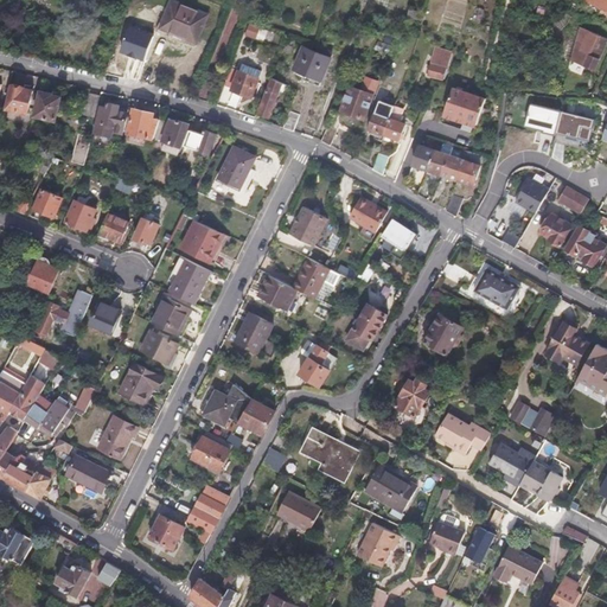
[(172,0),(163,27),(197,42),(208,13),(174,0),(172,0)]
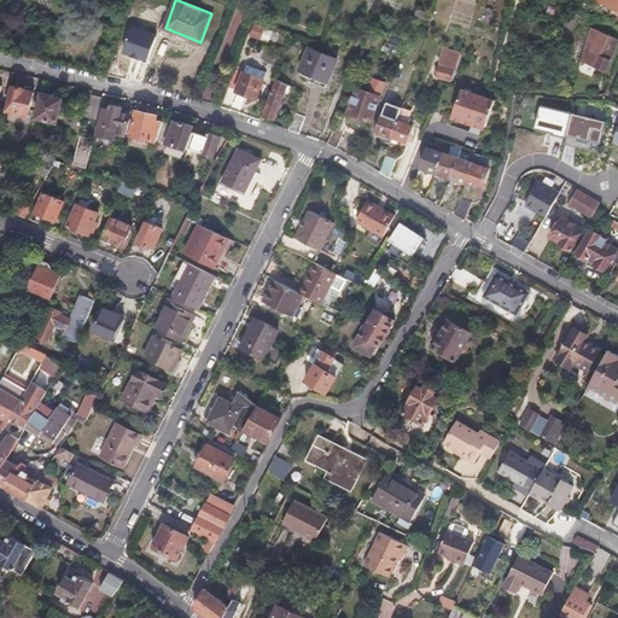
[(617,0),(595,0),(596,1),(617,10),(617,0)]
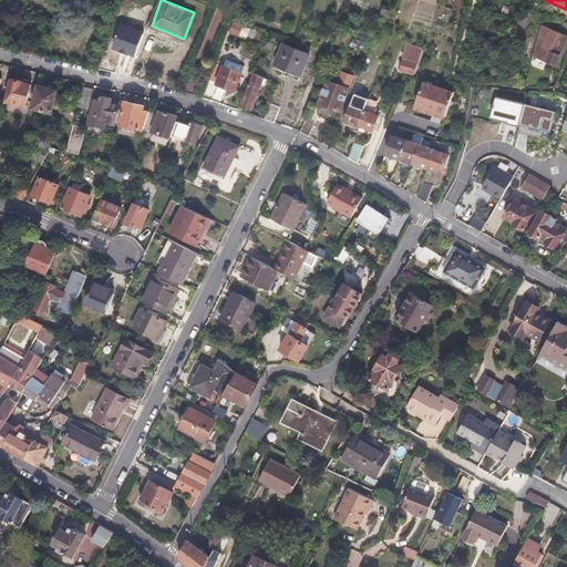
[(381,17),(397,20),(399,12),(382,8),(381,17)]
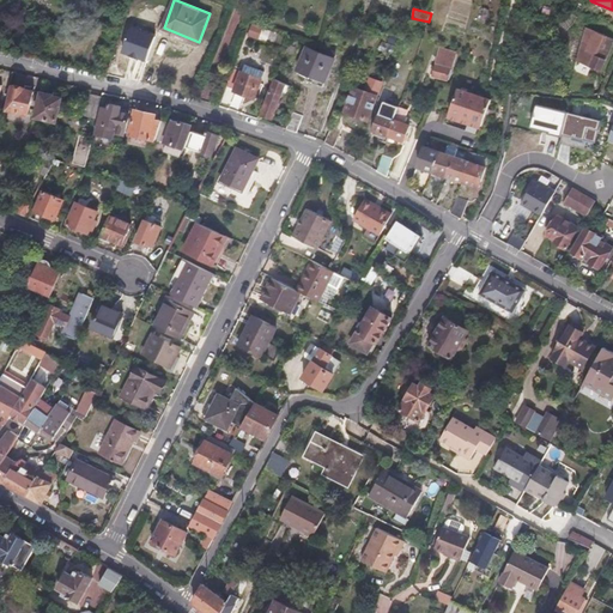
[(131,26),(121,53),(145,61),(153,35),(131,26)]
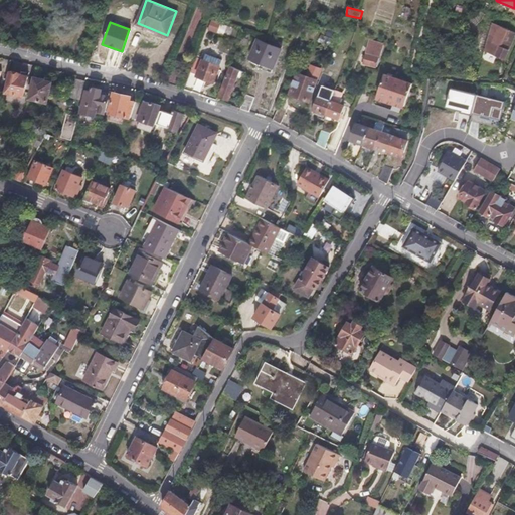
[(487,40),(484,50),(504,58),(514,34),(514,31),(499,25),(492,42),(487,40)]
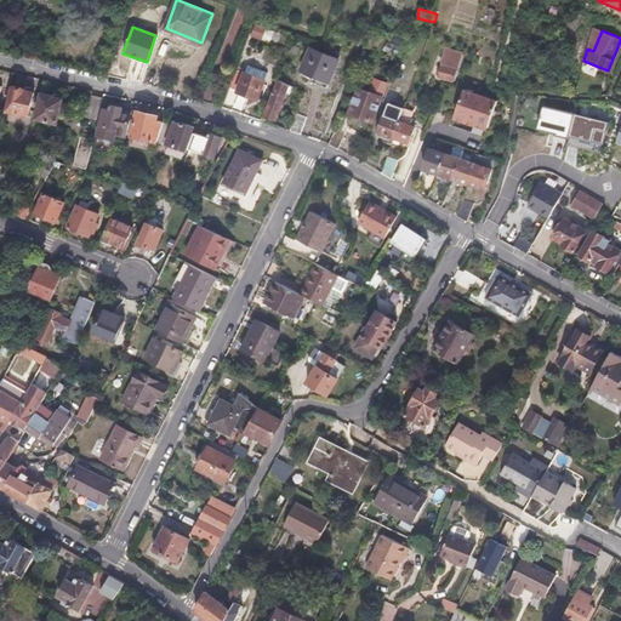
[(330,56),(311,49),(302,70),(313,75),(311,81),(328,89),(340,60),(337,60),(340,53),(331,51),(330,56)]
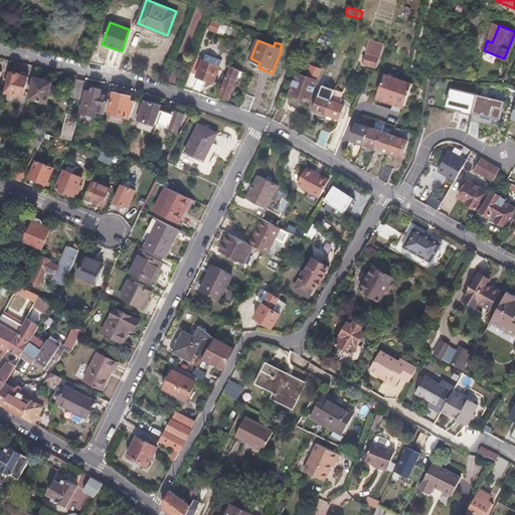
[(365,54),(363,64),(376,68),(379,58),(365,54)]
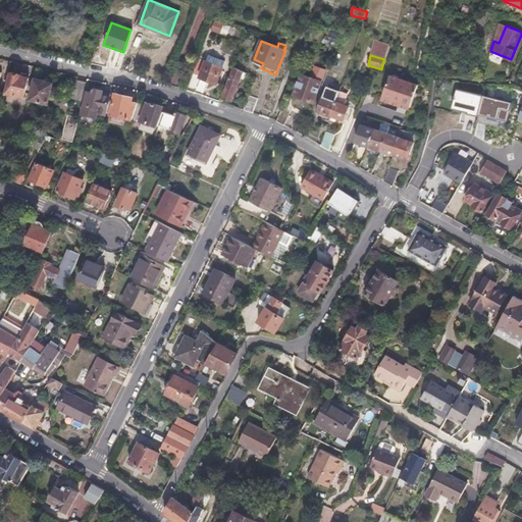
[(200,76),(217,83),(222,67),(206,61),(200,76)]
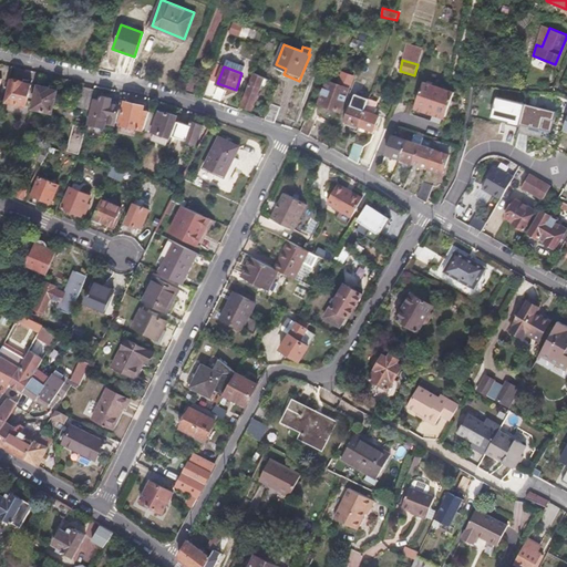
[(254,73),(249,85),(250,85),(243,105),(253,110),(260,90),(266,79),(254,73)]
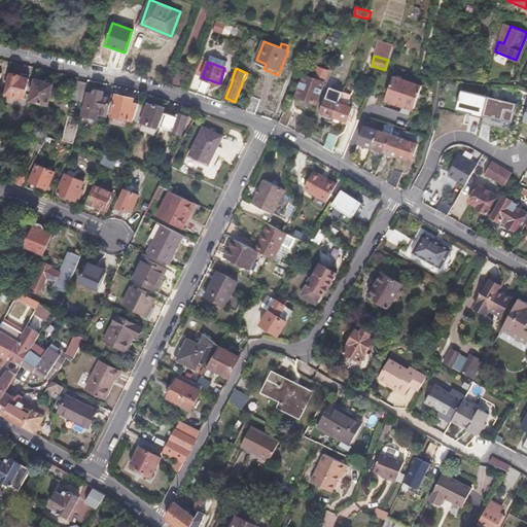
[(387,97),(415,105),(422,83),(394,74),(387,97)]
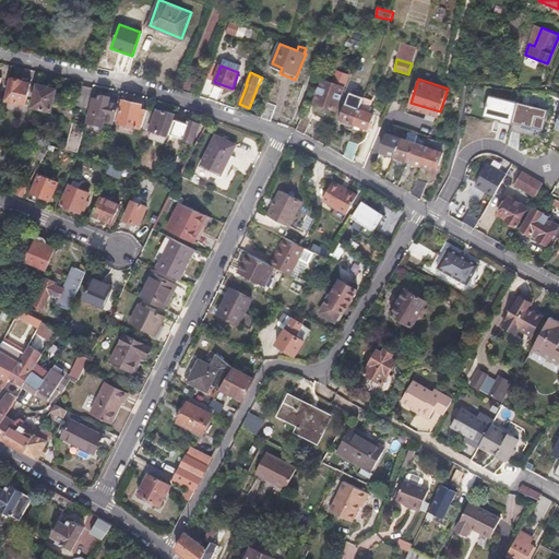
[(11,80),(7,100),(26,105),(31,84),(11,80)]
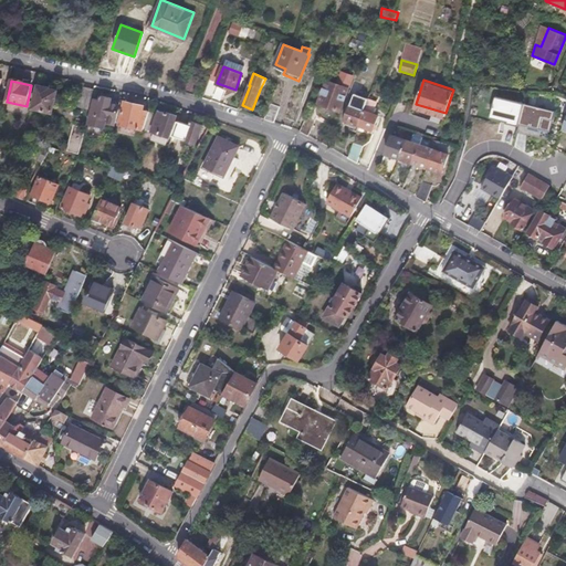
[(320,104),(339,111),(348,87),(328,81),(320,104)]
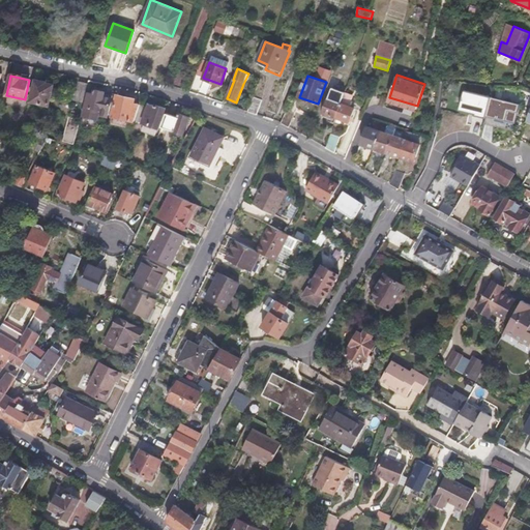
[(36,79),(31,101),(49,106),(54,84),(36,79)]
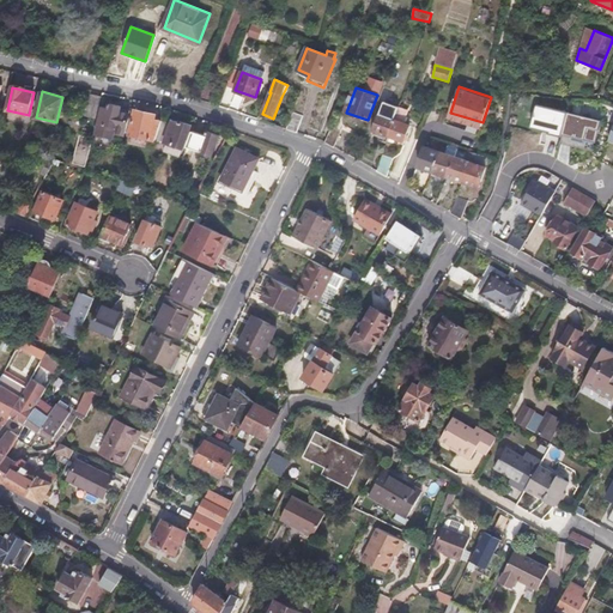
[(85,115),(97,119),(102,96),(90,93),(85,115)]
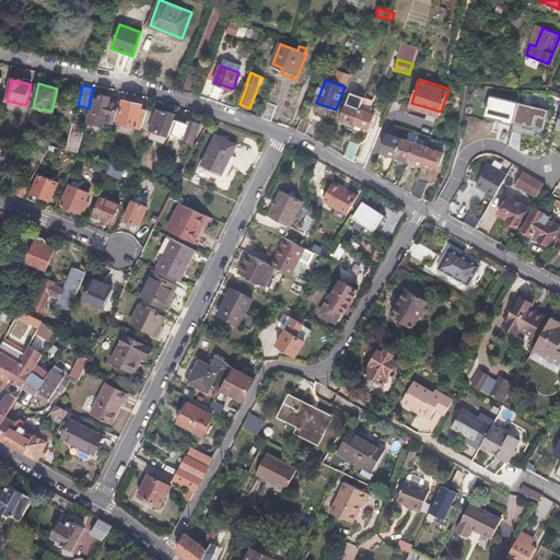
[(363,102),(364,96),(352,92),(350,95),(347,104),(353,106),(357,98),(363,102)]
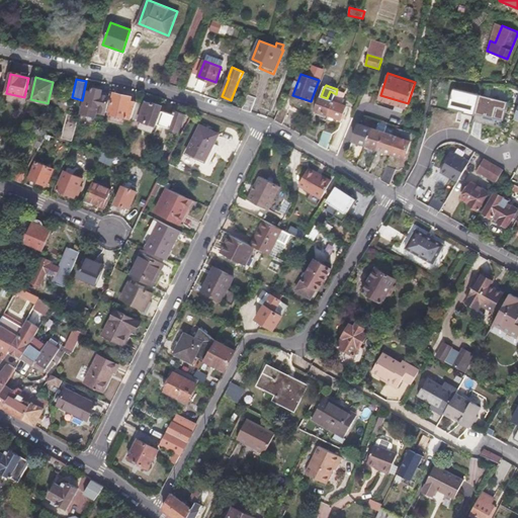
[(98,107),(104,108),(108,93),(102,91),(102,89),(94,87),(93,90),(92,92),(87,91),(82,111),(95,115),(97,110),(98,107)]
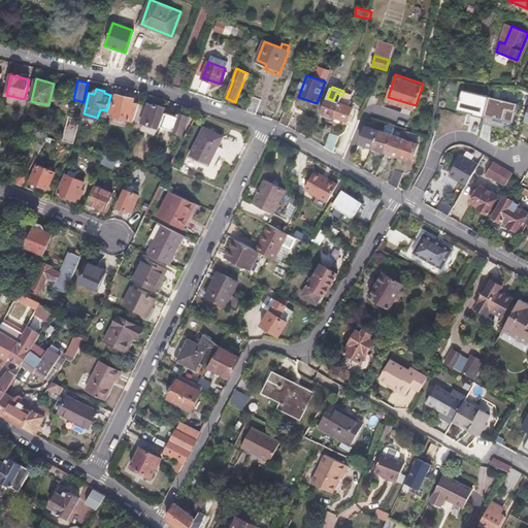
[(340,103),(335,118),(348,122),(353,107),(347,105),(351,93),(343,91),(342,96),(340,103)]
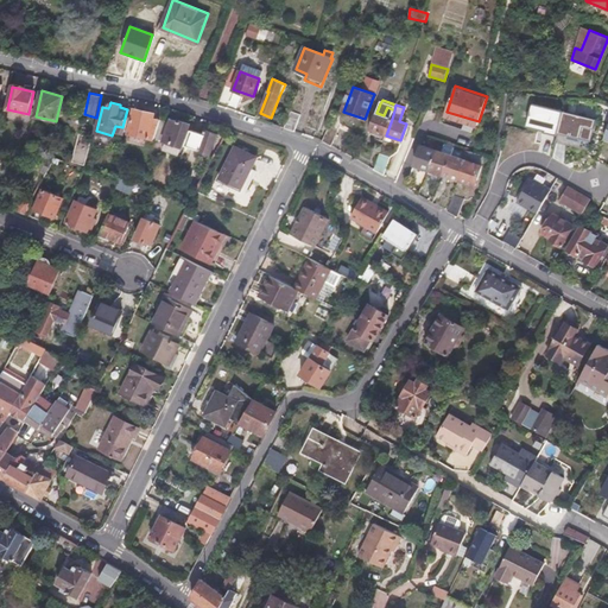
[(562,112),(531,105),(525,126),(556,135),(557,132),(562,112)]
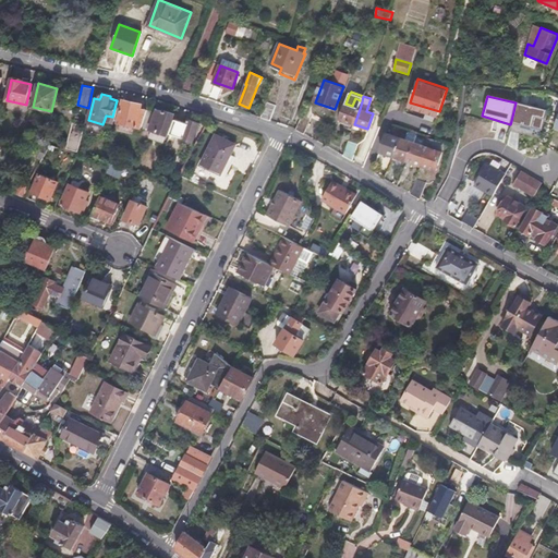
[(352,106),(360,109),(362,101),(355,98),(352,106)]
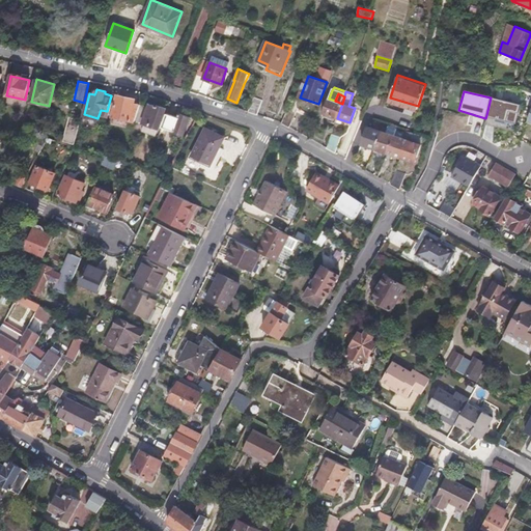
[(112,116),(135,121),(140,104),(134,103),(135,99),(117,94),(112,116)]
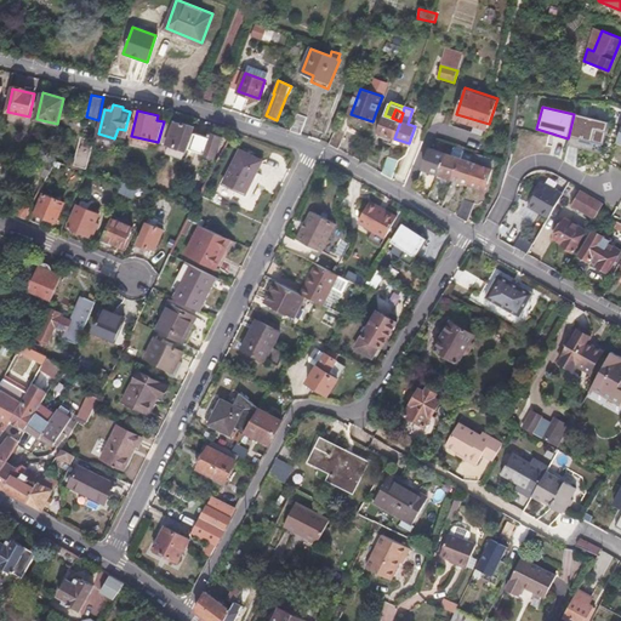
[(290,130),(301,134),(307,118),(297,113),(290,130)]
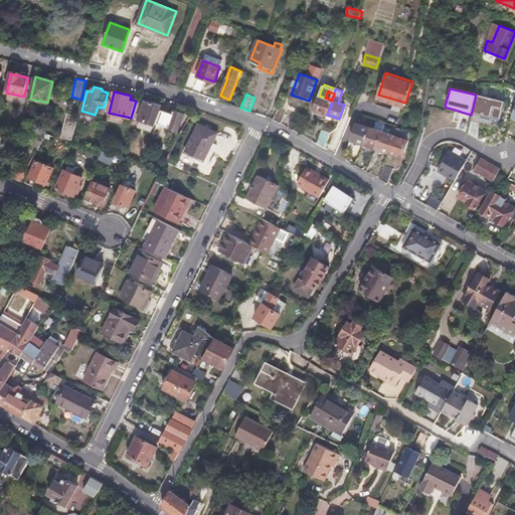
[(488,98),(476,95),(472,112),(479,114),(479,116),(490,119),(490,116),(499,119),(504,100),(488,96),(488,98)]
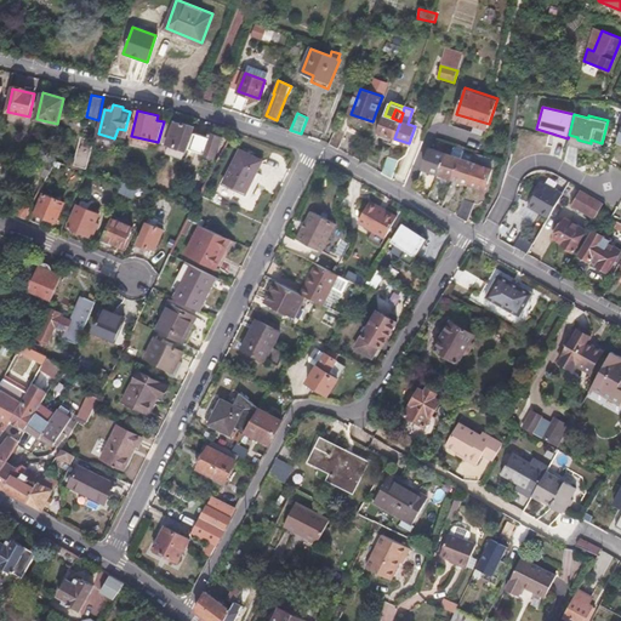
[(379,132),(394,138),(400,121),(392,118),(385,115),(379,132)]
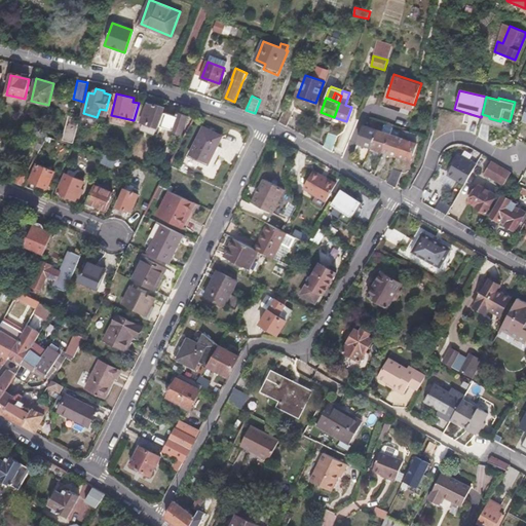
[(139,103),(134,120),(156,127),(163,107),(154,104),(154,106),(146,103),(146,105),(139,103)]
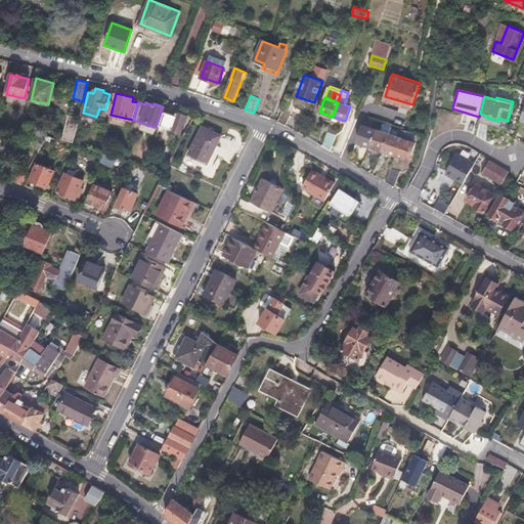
[(278,121),(286,125),(291,113),(284,110),(278,121)]
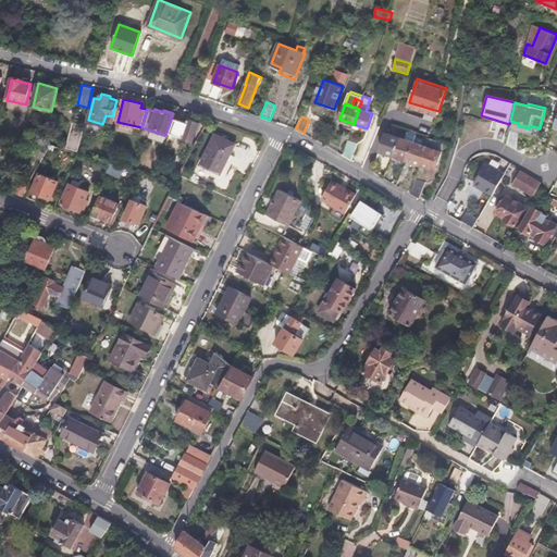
[(175,119),(171,134),(193,141),(198,123),(187,119),(186,122),(175,119)]
